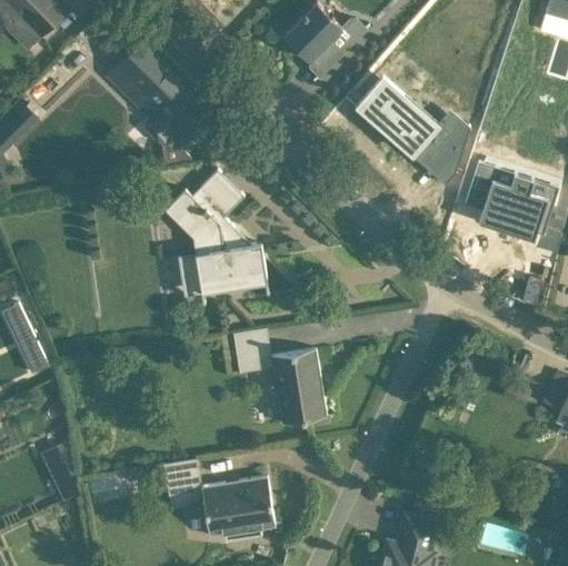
[(0,0),(39,38),(69,8),(60,0),(0,0)]
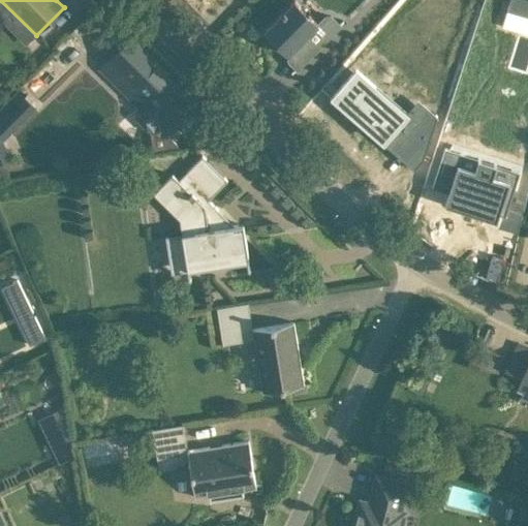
[(527,0),(509,0),(506,12),(527,19),(527,0)]
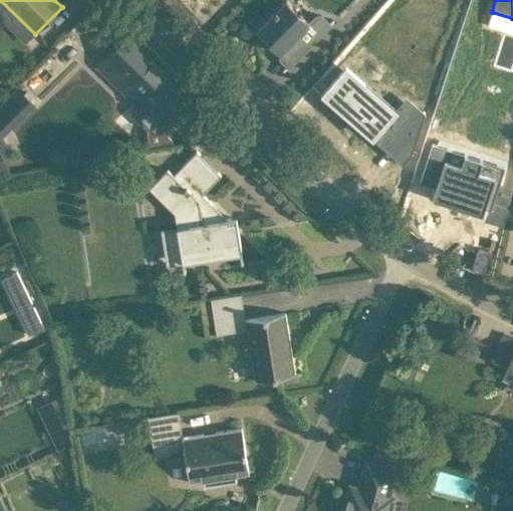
[(319,17),(314,18),(308,25),(285,2),(276,12),(275,11),(272,14),(273,15),(256,32),(278,55),(279,54),(290,65),(329,26),(323,20),(319,17)]
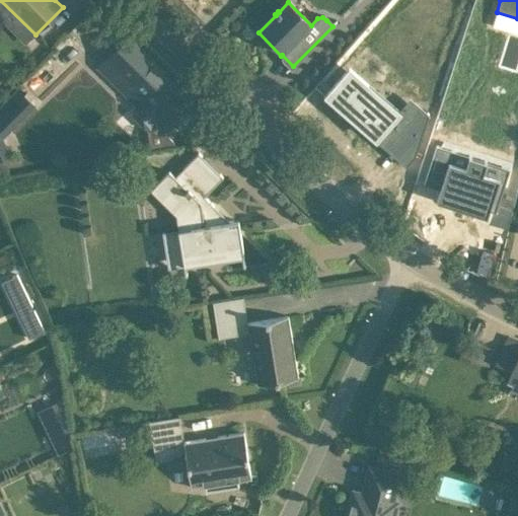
[(128,38),(96,69),(136,108),(132,113),(132,119),(144,131),(146,131),(150,131),(154,127),(162,134),(193,103),(128,38)]
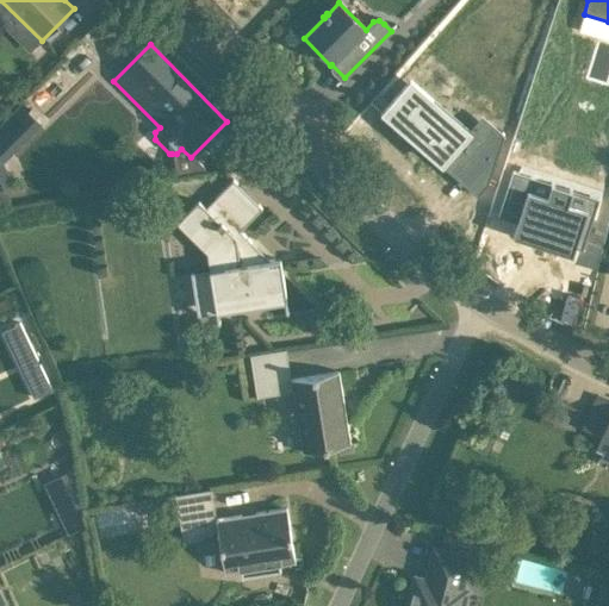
[(410,79),(380,113),(477,197),(489,185),(504,135),(483,116),(470,130),(410,79)]
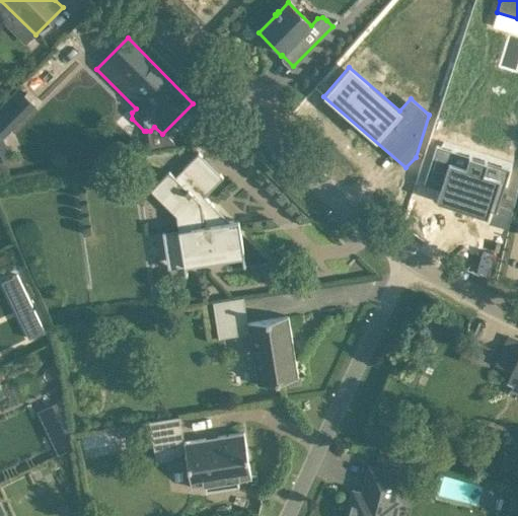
[(0,159),(8,156),(1,140),(33,107),(16,91),(0,107),(0,159)]
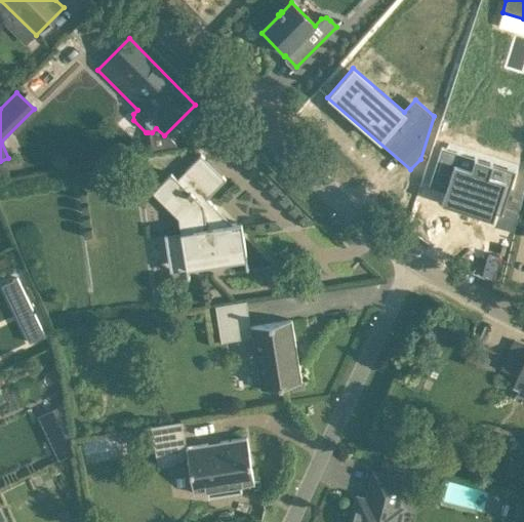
[(449,126),(434,176),(450,182),(447,193),(498,209),(500,202),(508,204),(521,160),(465,143),(468,131),(449,126)]
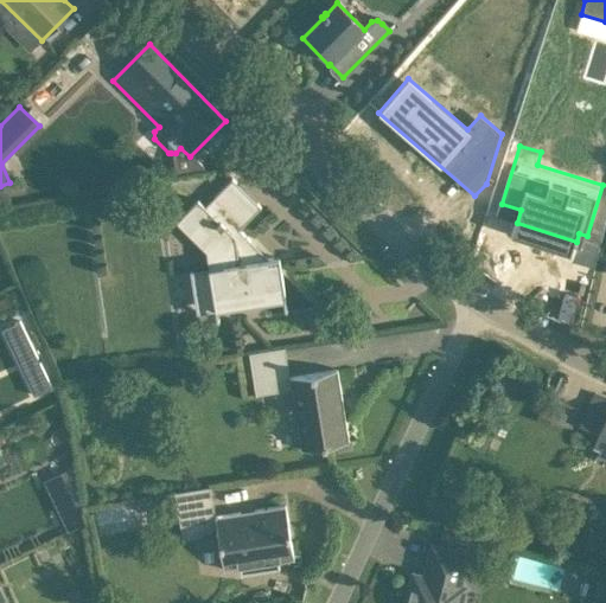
[(176,224),(209,256),(211,270),(208,270),(215,313),(285,301),(278,260),(253,263),(249,242),(237,231),(260,209),(231,180),(204,209),(197,201),(176,224)]
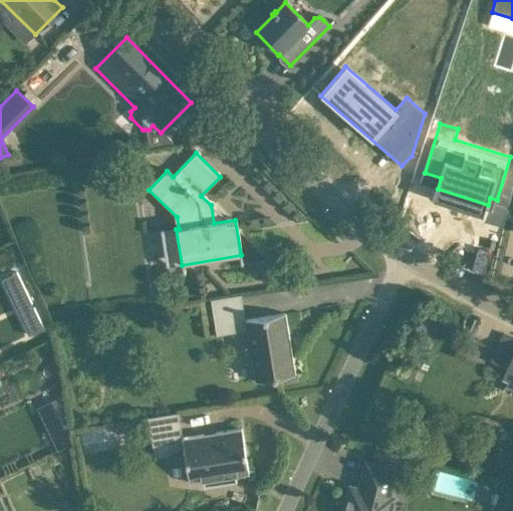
[(16,273),(11,276),(11,277),(15,276),(22,289),(8,296),(28,337),(43,329),(16,273)]
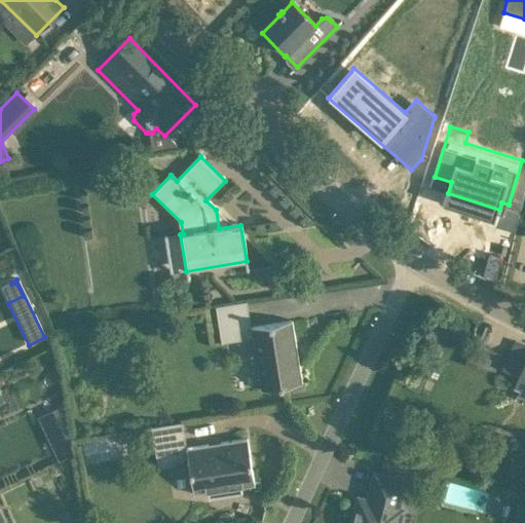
[(215,308),(219,333),(245,329),(240,304),(215,308)]
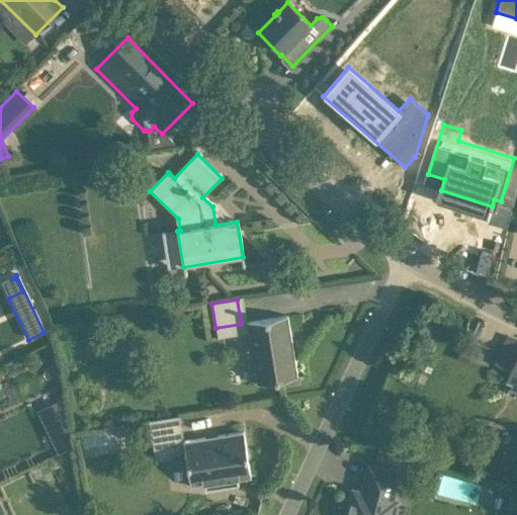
[(286,317),(246,324),(248,334),(256,385),(296,378),(286,317)]
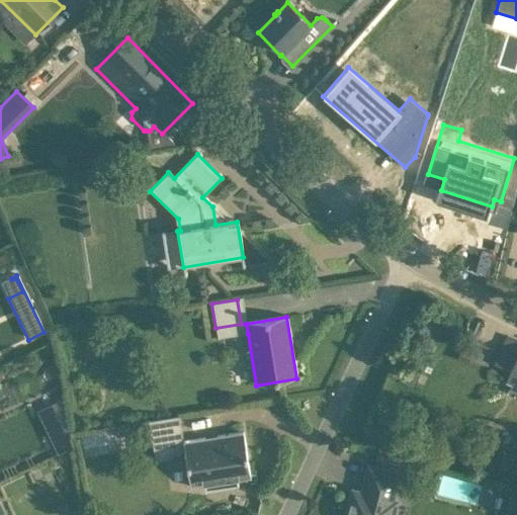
[(516,355),(515,361),(498,354),(493,365),(508,372),(507,374),(516,377),(516,355)]
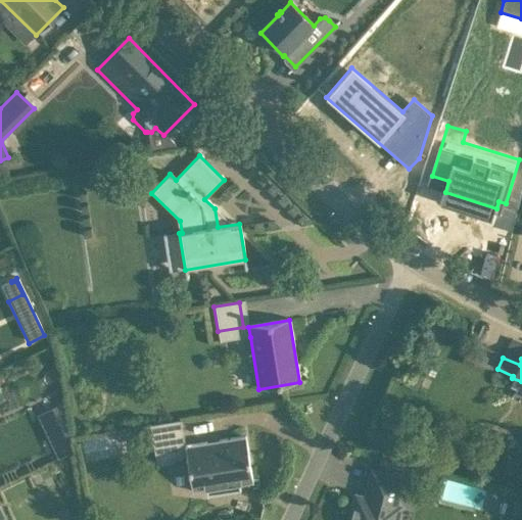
[(153,452),(180,447),(176,422),(149,426),(153,452)]
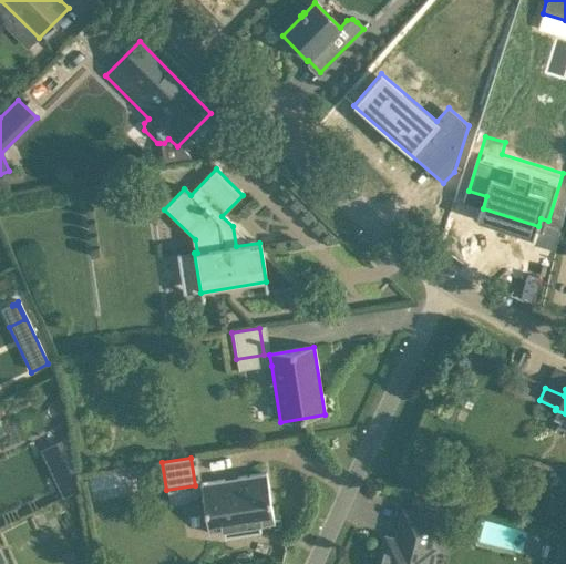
[(165,482),(163,464),(152,467),(155,483),(165,482)]
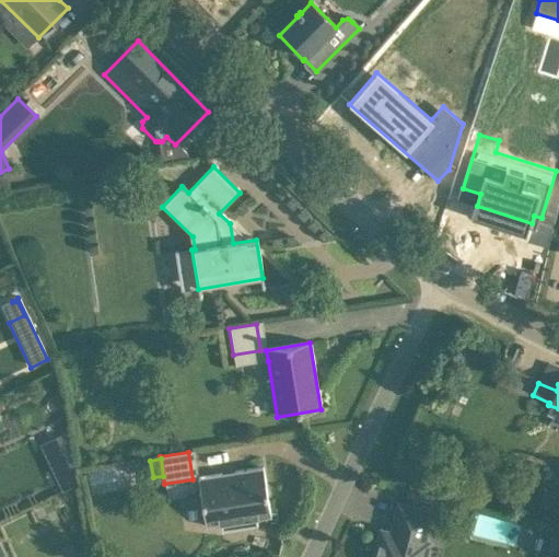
[(72,464),(53,473),(61,492),(79,485),(73,474),(77,473),(72,464)]
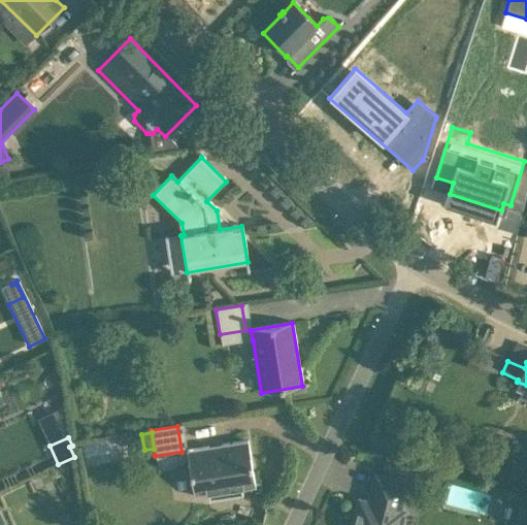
[(248,441),(187,451),(189,466),(194,498),(207,496),(208,501),(242,496),(241,490),(255,488),(248,441)]
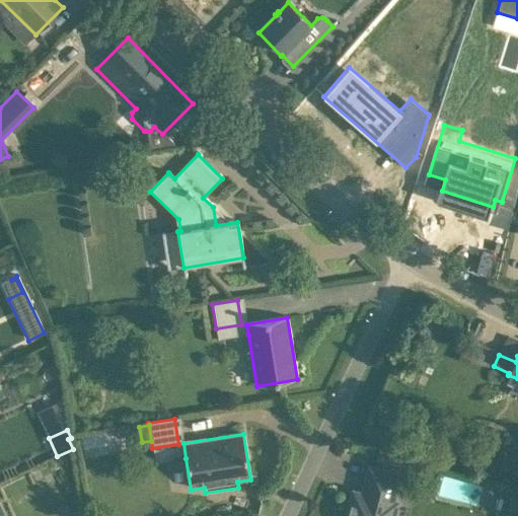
[(99,435),(81,438),(83,449),(101,447),(99,435)]
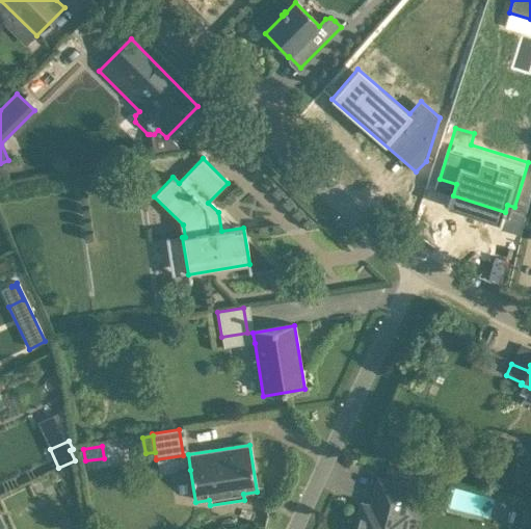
[(361,504),(354,528),(403,528),(406,517),(403,516),(410,488),(377,479),(371,507),(361,504)]
